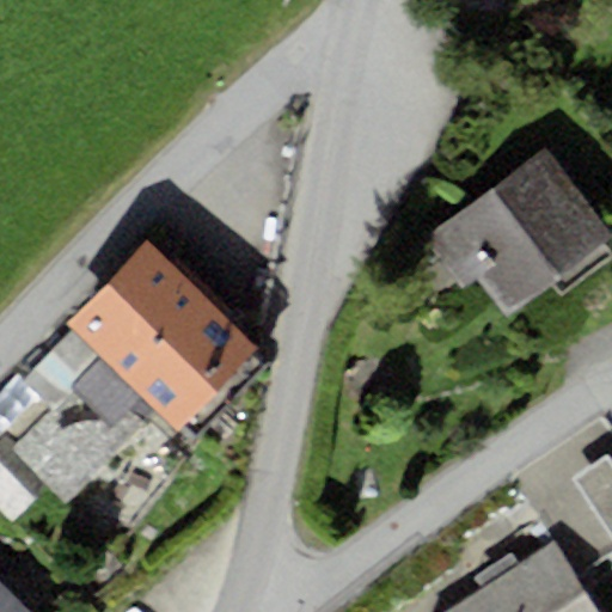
[(611,233),(549,148),(424,239),(463,292),(479,280),(508,317),(611,240),(611,233)]
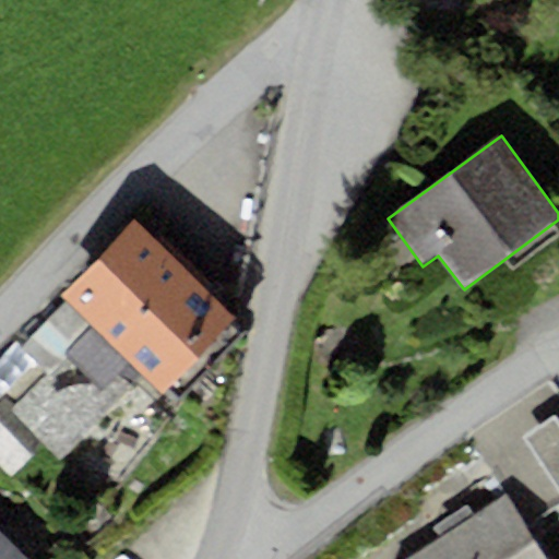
[(135,216),(61,294),(69,301),(23,348),(50,376),(14,413),(46,443),(60,456),(142,372),(166,395),(241,318),(135,216)]
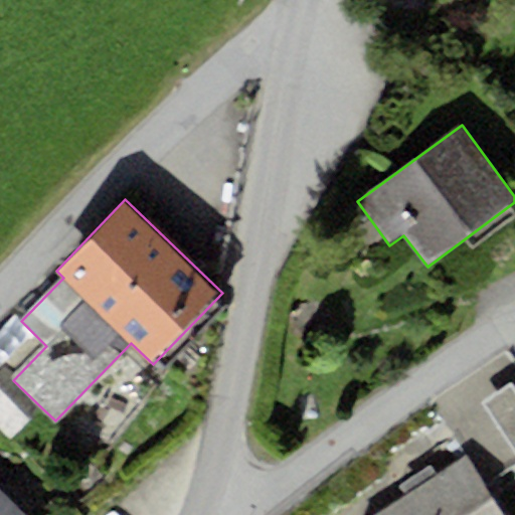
[(42,408),(13,380),(2,369),(0,371),(0,428),(12,440),(42,408)]
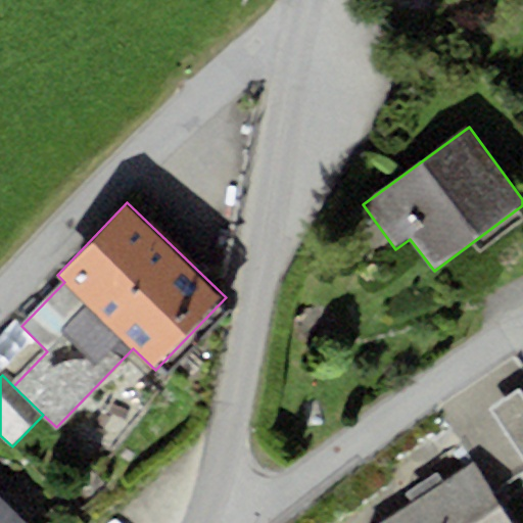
[(522,394),(520,390),(489,411),(522,463),(522,394)]
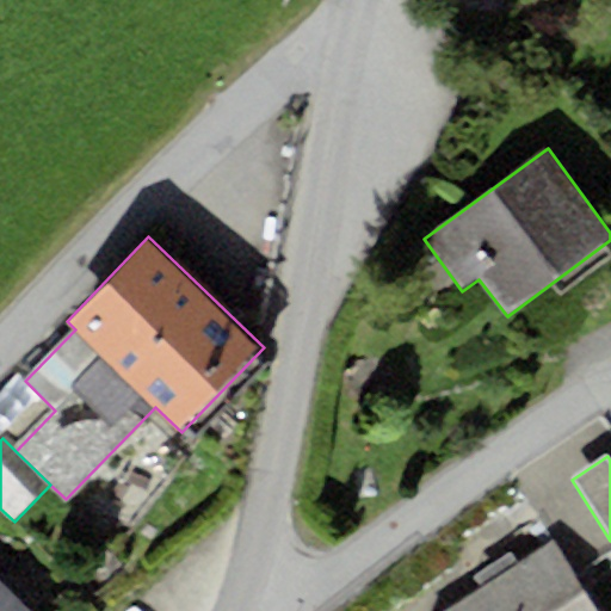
[(598,610),(555,542),(444,610),(598,610)]
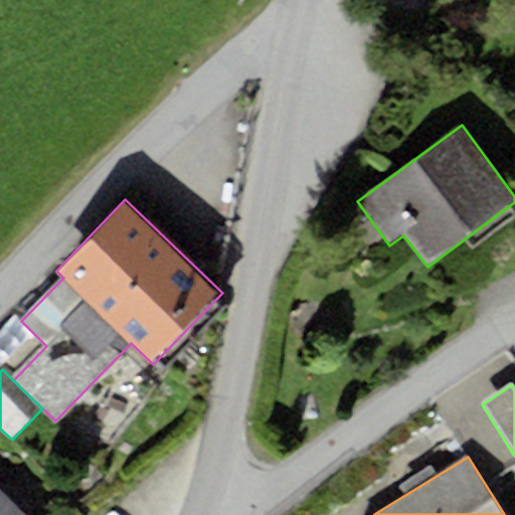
[(23,514),(0,492),(0,514),(23,514)]
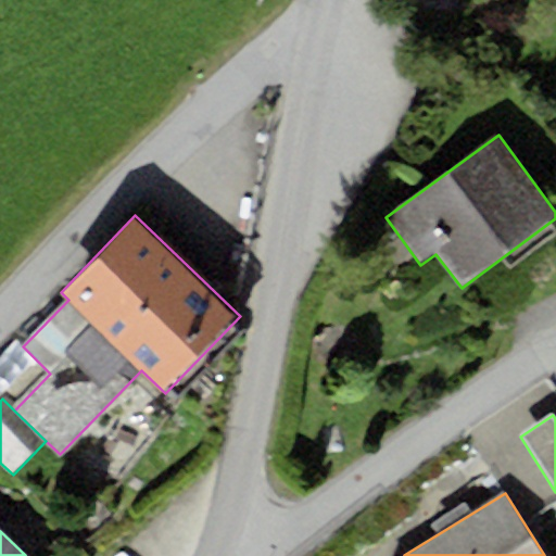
All buildings are outlined.
